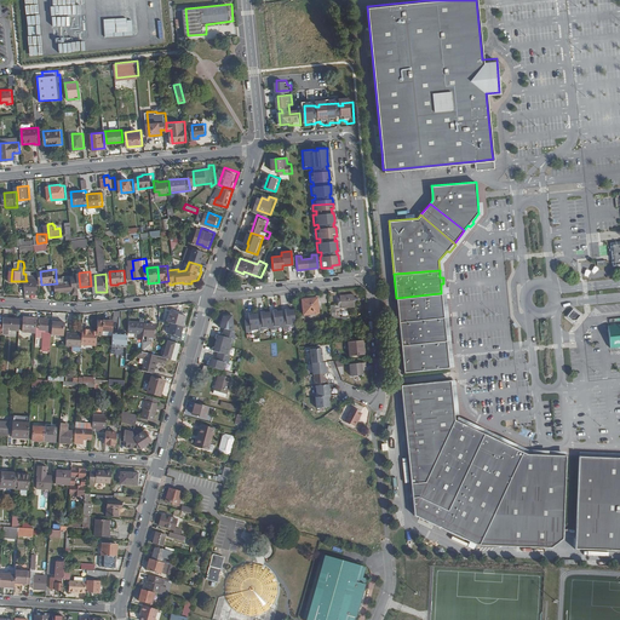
[(80,287),(79,276),(56,279),(57,283),(58,292),(74,290),(75,294),(81,294),(80,287)]
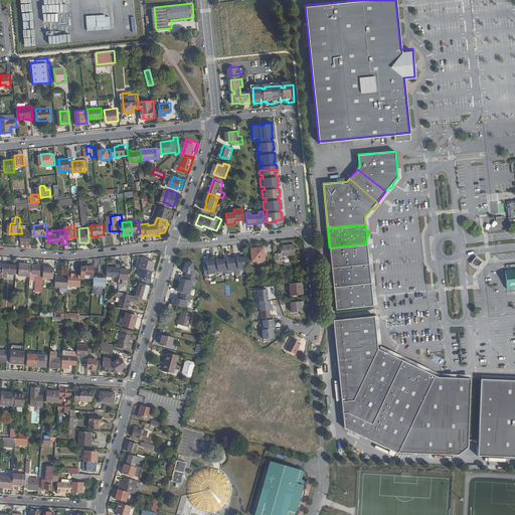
[(32,243),(33,235),(32,235),(32,231),(21,231),(22,233),(23,243),(32,243)]
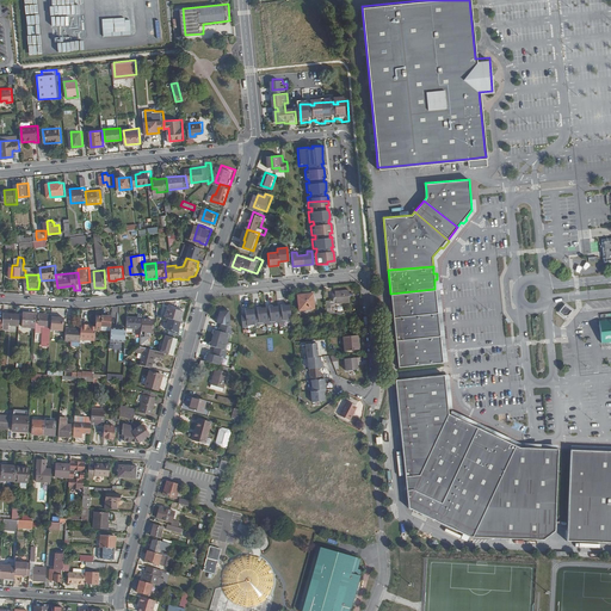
[(434,289),(390,294),(393,315),(438,312),(437,302),(438,302),(438,296),(436,296),(434,289)]
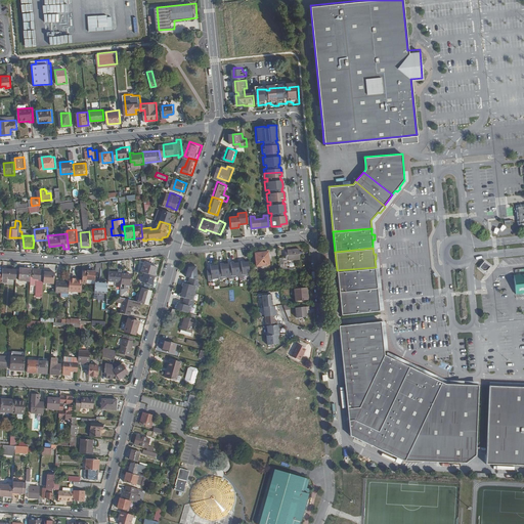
[(308,260),(307,249),(296,250),(296,253),(293,253),(294,258),(297,258),(297,261),(308,260)]
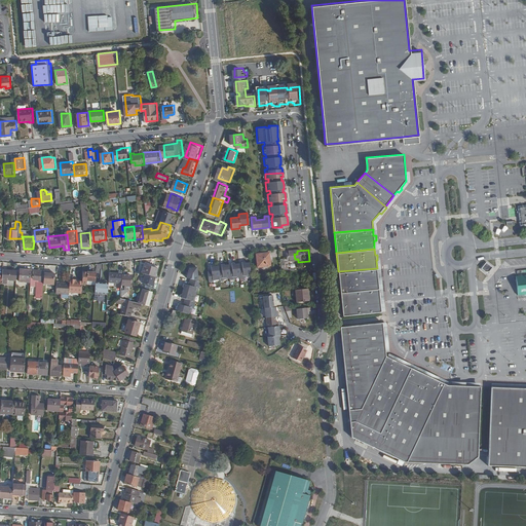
[(272,266),(271,253),(260,254),(261,267),(272,266)]
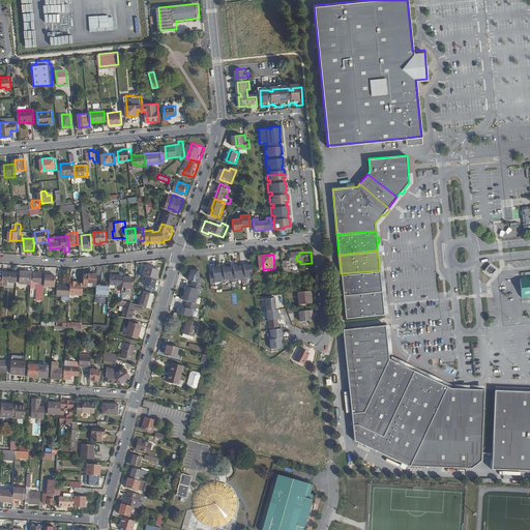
[(256,270),(256,264),(252,264),(252,263),(247,263),(248,269),(245,269),(245,265),(242,265),(244,280),(245,280),(245,281),(249,281),(249,278),(257,278),(256,270)]
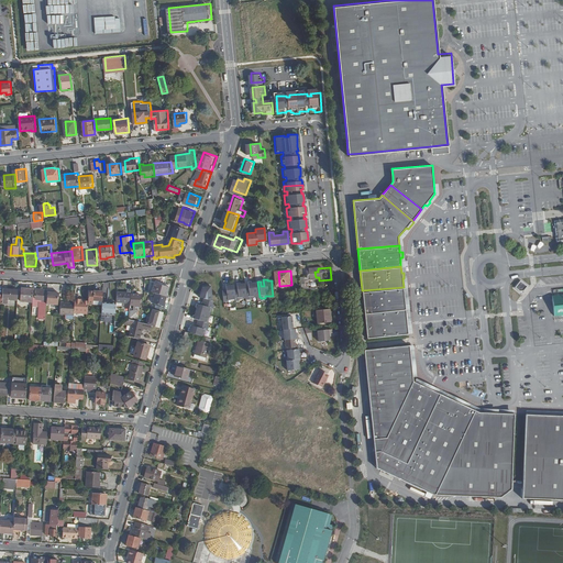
[(260,297),(257,282),(255,282),(255,280),(252,280),(253,287),(250,287),(249,283),(244,283),(244,282),(241,282),(241,288),(238,288),(238,284),(233,284),(233,283),(230,283),(230,289),(227,289),(227,295),(228,301),(232,301),(232,299),(239,299),(239,300),(243,300),(243,298),(250,297),(250,299),(254,299),(254,297),(260,297)]
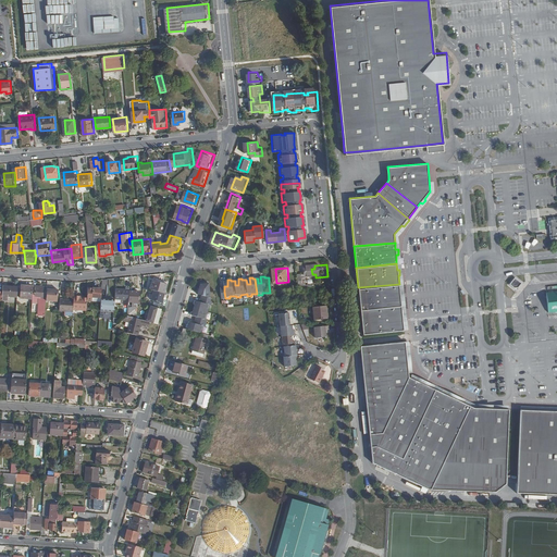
[(518,289),(522,285),(515,279),(509,286),(514,289),(518,289)]
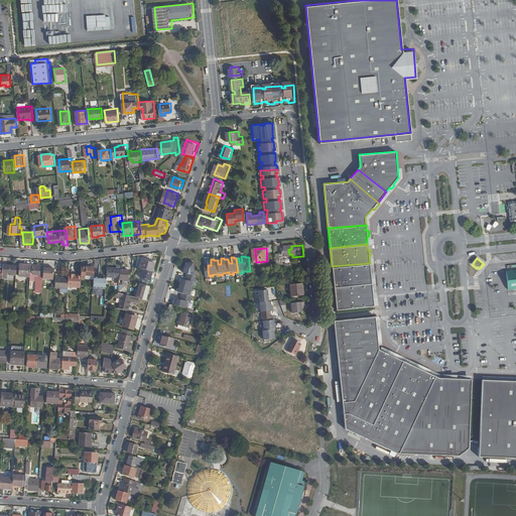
[(155,271),(157,263),(144,259),(142,267),(145,268),(155,271)]
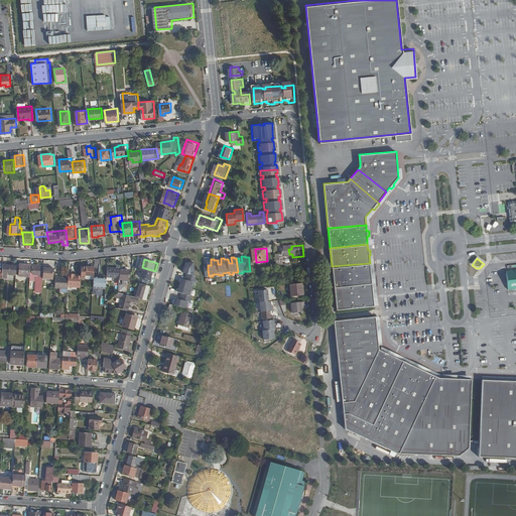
[(198,278),(197,261),(188,262),(187,267),(186,268),(185,271),(189,272),(187,279),(184,278),(182,282),(180,289),(180,291),(183,292),(182,299),(178,298),(176,305),(177,305),(189,309),(198,278)]
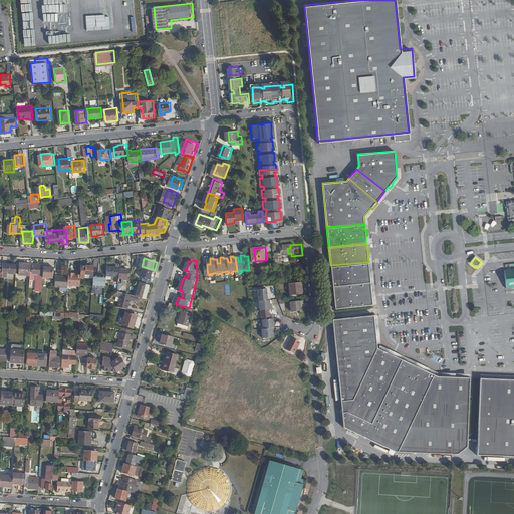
[(46,265),(46,264),(33,262),(33,263),(32,274),(31,281),(34,281),(35,274),(45,275),(46,265)]
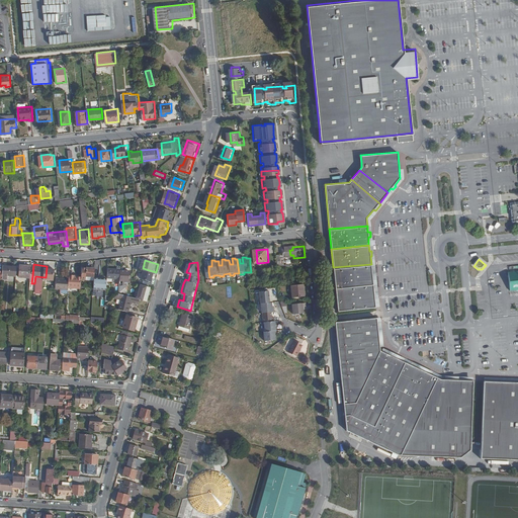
[(371,264),(333,267),(335,287),(373,284),(372,275),(373,275),(373,270),(371,270),(371,264)]
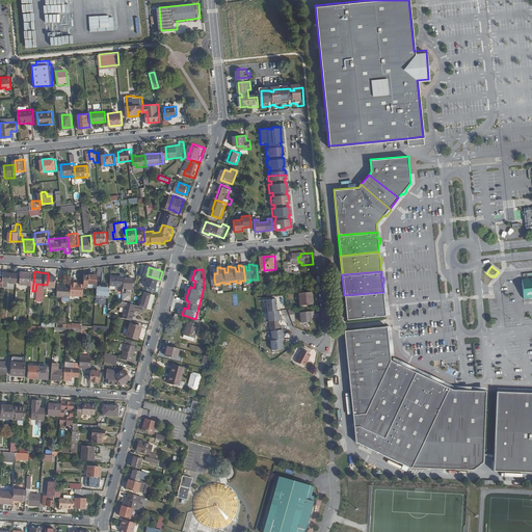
[(19,284),(20,273),(5,272),(4,276),(4,286),(9,286),(9,283),(19,284)]
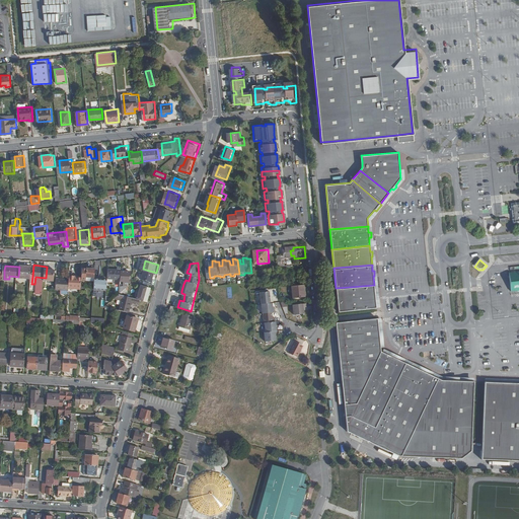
[(32,277),(33,266),(22,266),(21,276),(32,277)]
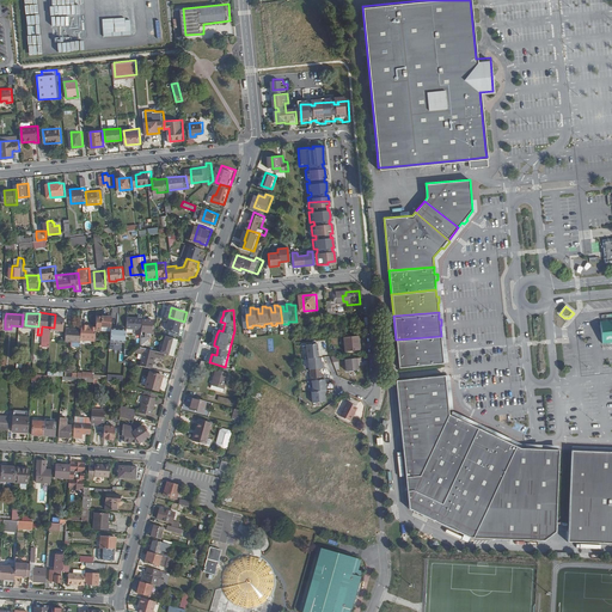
[(66,331),(67,318),(60,317),(60,316),(55,316),(54,328),(54,330),(66,331)]
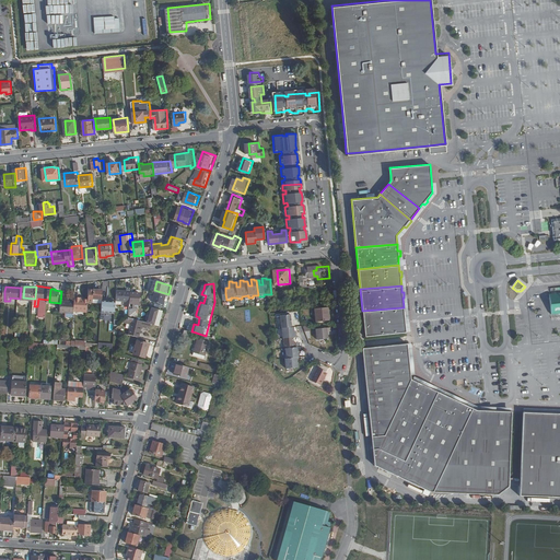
[(104,299),(105,290),(91,289),(91,300),(91,301),(95,301),(95,299),(104,299)]
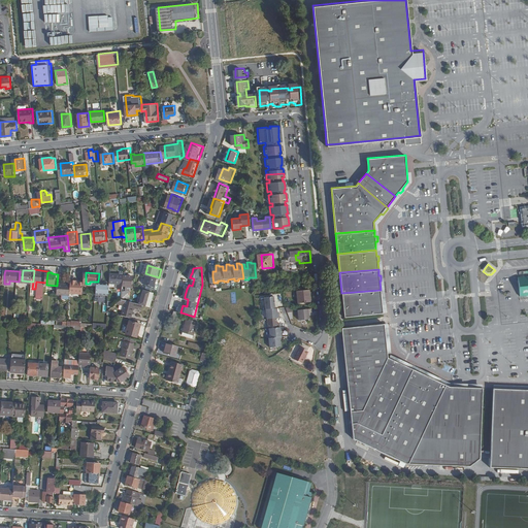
[(124,290),(125,273),(122,272),(122,274),(111,274),(111,283),(121,284),(121,289),(124,290)]
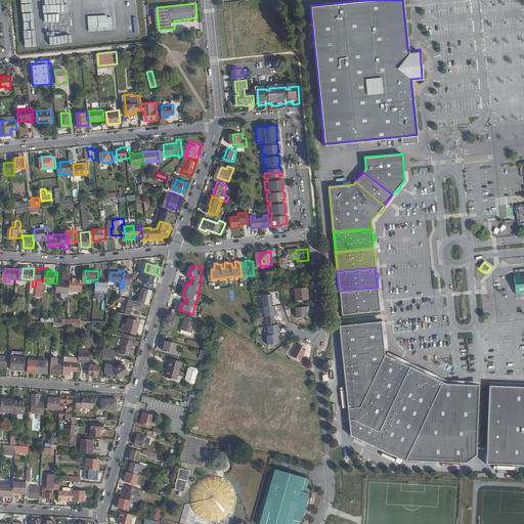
[(155,285),(158,275),(147,272),(144,281),(155,285)]
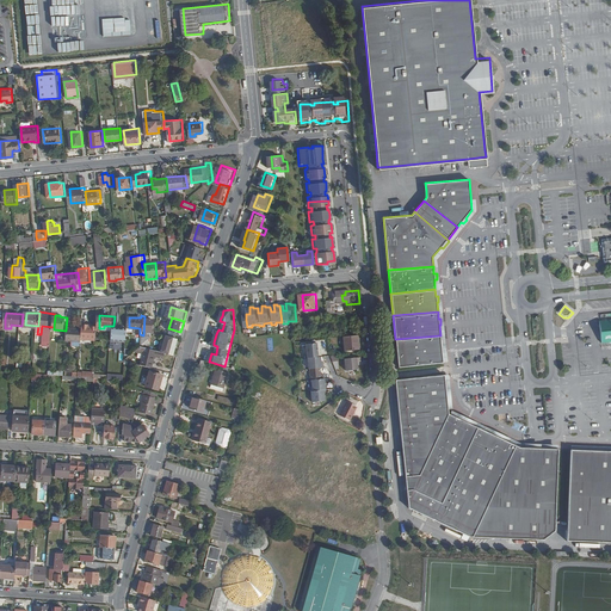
[(610,318),(598,319),(600,345),(610,343),(610,318)]
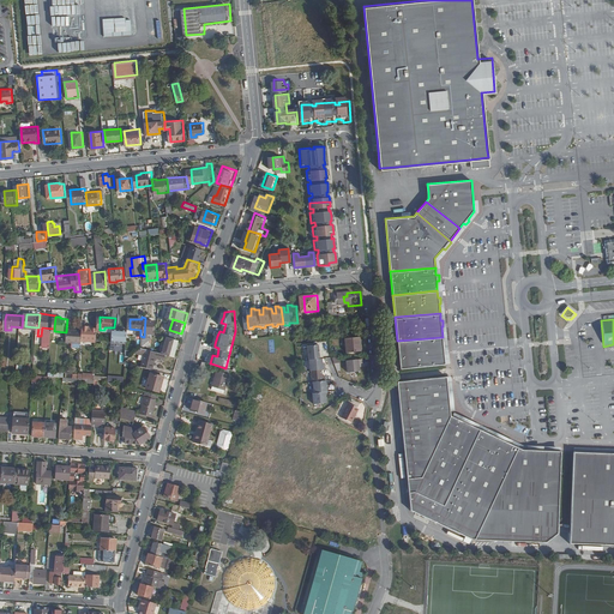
[(154,332),(154,320),(146,320),(145,332),(149,332),(149,337),(155,337),(155,335),(157,335),(157,332),(154,332)]
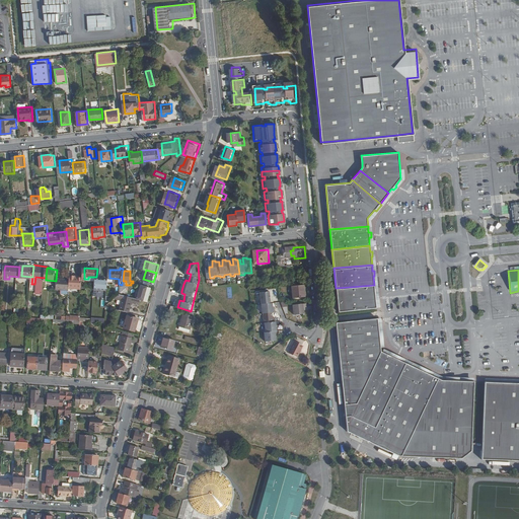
[(84,279),(84,278),(81,278),(81,275),(71,275),(71,279),(71,285),(83,286),(84,279)]
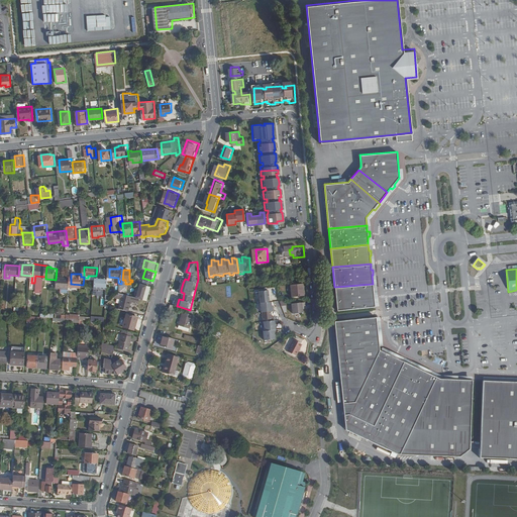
[(71,284),(71,278),(58,277),(58,287),(70,288),(71,284)]
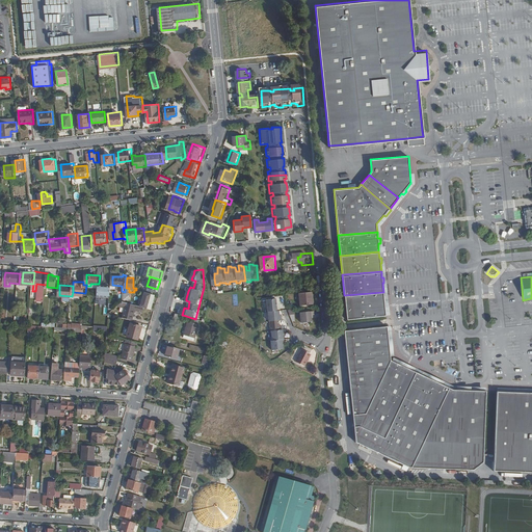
[(111,297),(112,287),(99,286),(98,296),(111,297)]
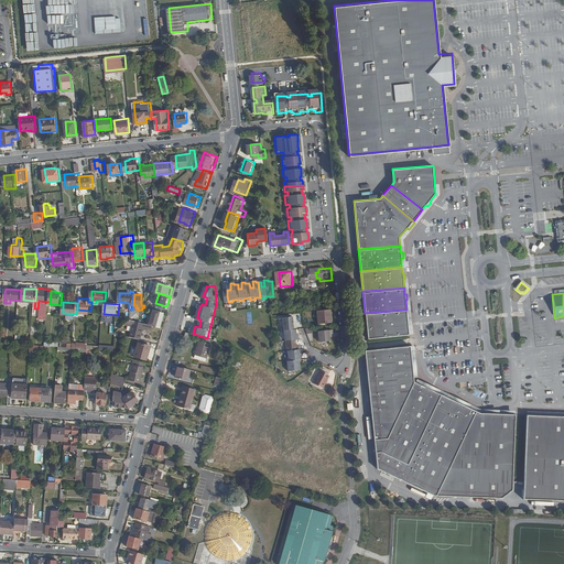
[(162,327),(166,312),(155,308),(151,325),(154,325),(162,327)]
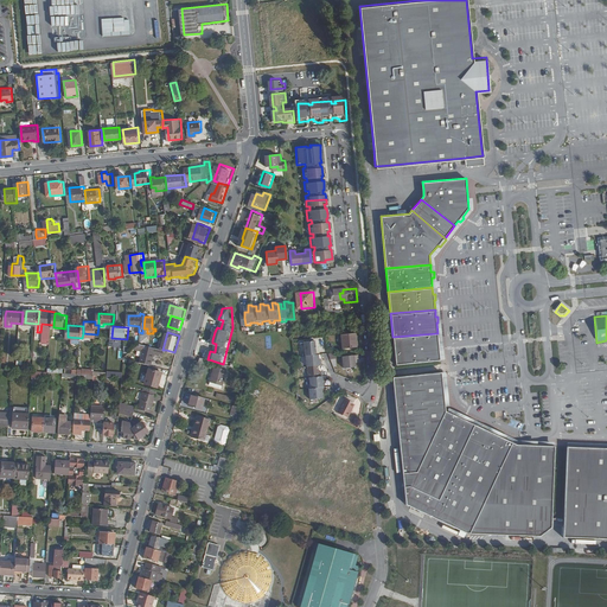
[(360,347),(359,333),(345,334),(346,349),(360,347)]
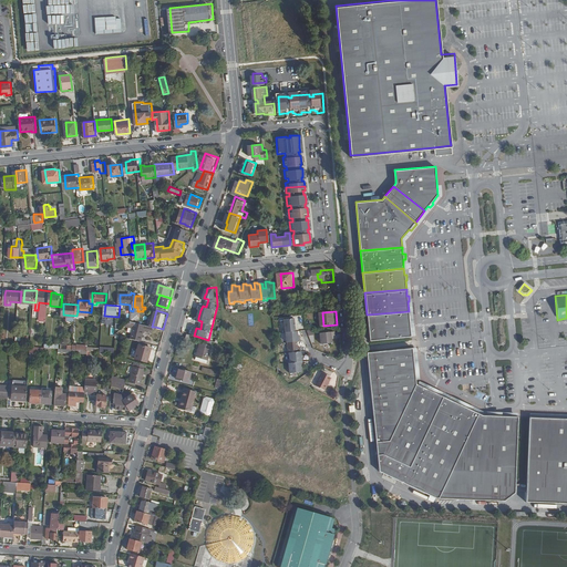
[(409,311),(367,315),(369,338),(411,334),(410,325),(412,325),(411,319),(409,319),(409,311)]
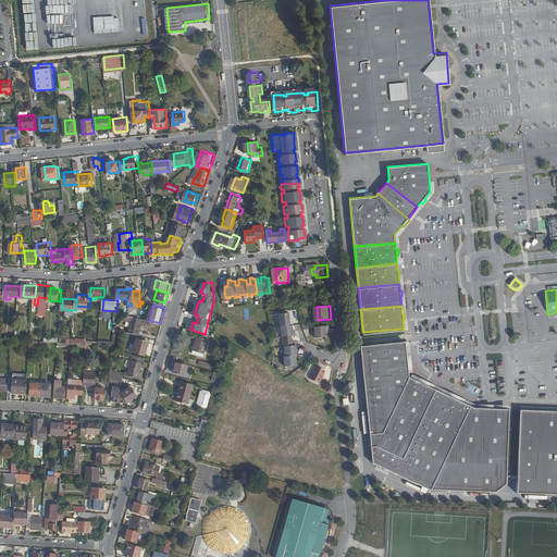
[(294,325),(293,313),(283,314),(284,326),(294,325)]
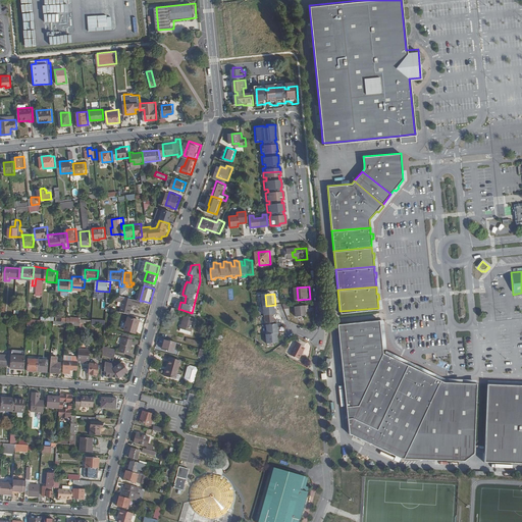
[(131,314),(134,303),(142,306),(143,301),(140,301),(122,296),(118,299),(125,301),(122,312),(131,314)]
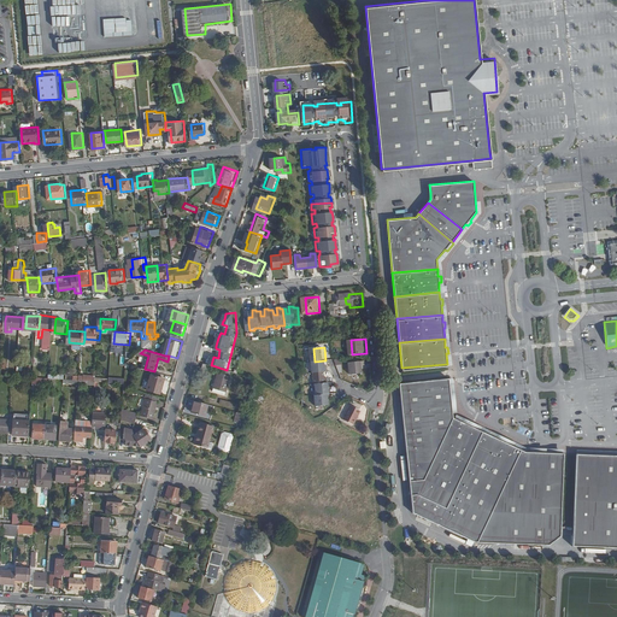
[(331,371),(330,366),(329,366),(328,360),(325,360),(315,362),(316,372),(330,371),(331,371)]
